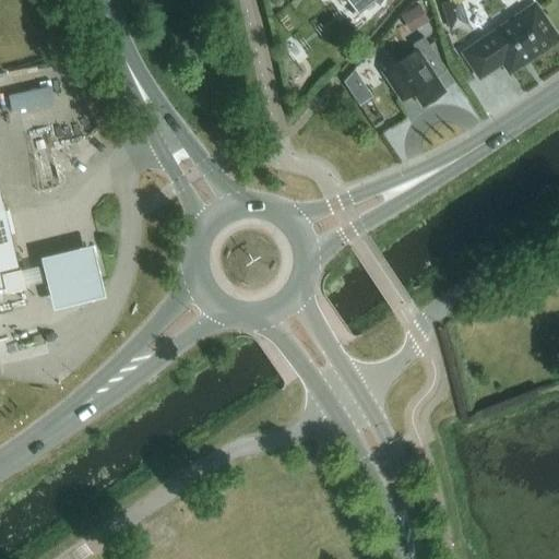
[(373,0),(378,6),(382,0),(346,0),(355,11),(368,0),(373,0)]
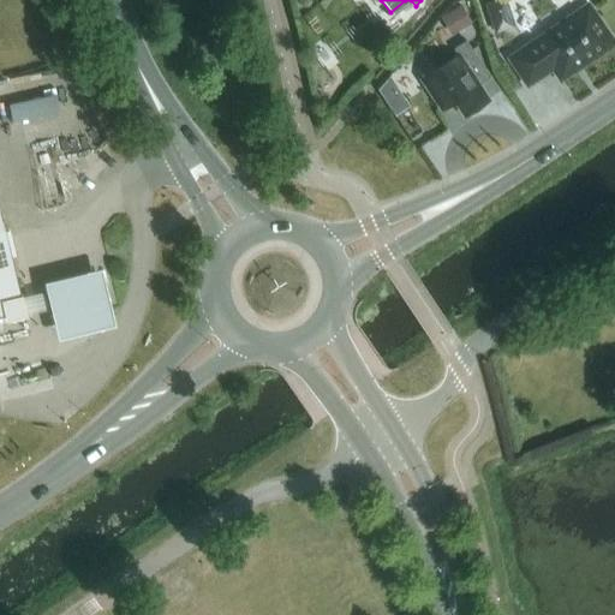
[(457,31),(471,23),(460,4),(446,13),(457,31)]
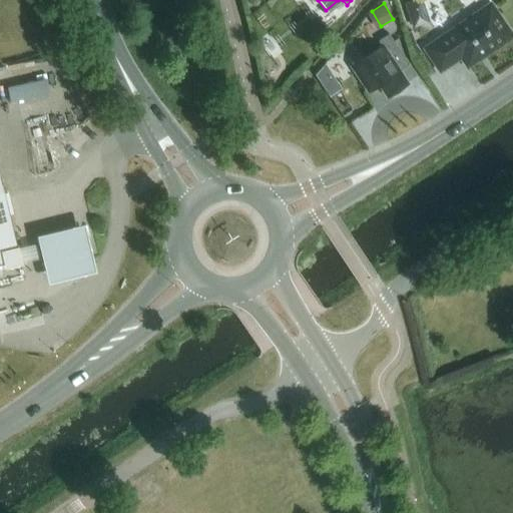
[(467,66),(511,36),(490,4),(425,48),(440,70),(460,56),(467,66)]
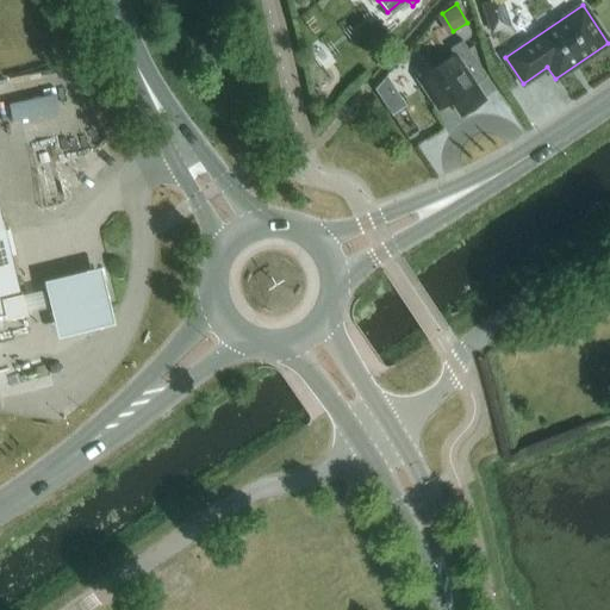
[(505,12),(485,19),(490,33),(510,26),(505,12)]
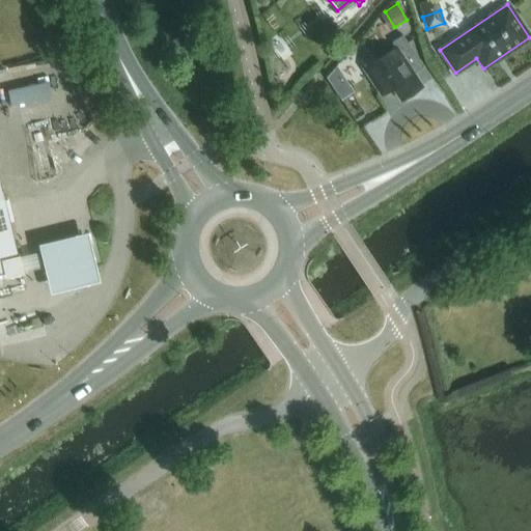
[(412,74),(423,66),(401,35),(391,43),(394,48),(364,68),(381,94),(392,87),(400,100),(420,86),(412,74)]
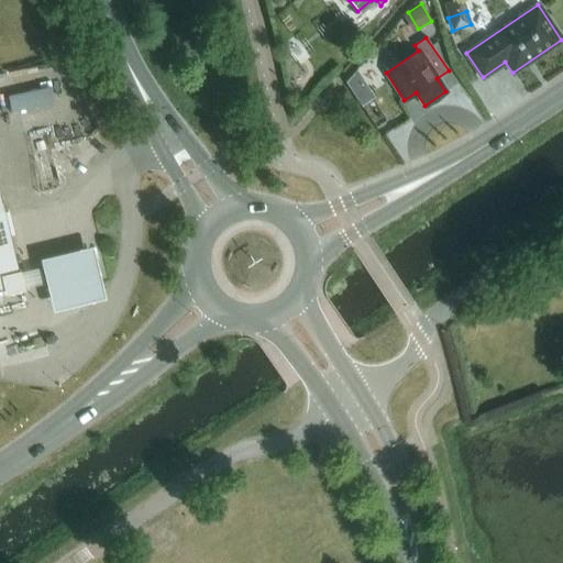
[(372,75),(383,75),(382,56),(372,56),(372,75)]
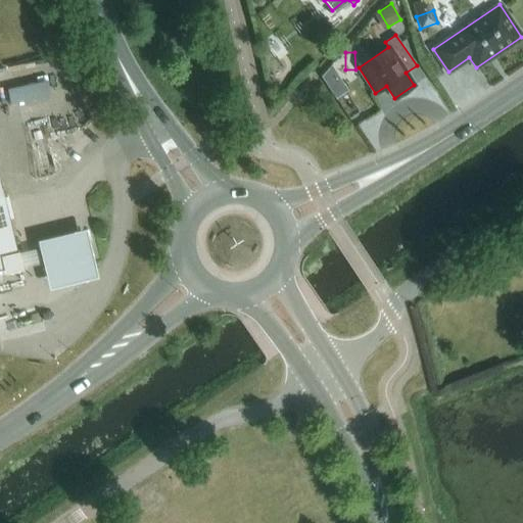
[(13,102),(53,94),(51,80),(11,87),(13,102)]
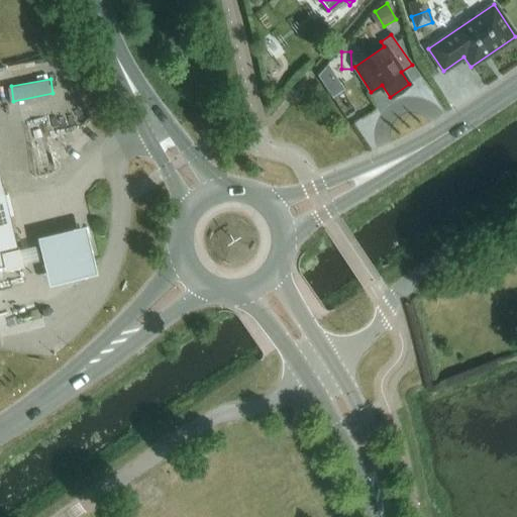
[(0,267),(4,266),(5,270),(20,266),(19,257),(17,249),(0,178),(0,267)]
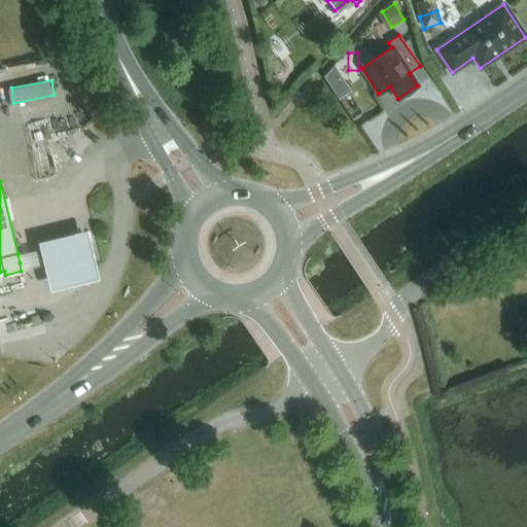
[(85,231),(37,242),(48,291),(97,280),(85,231)]
